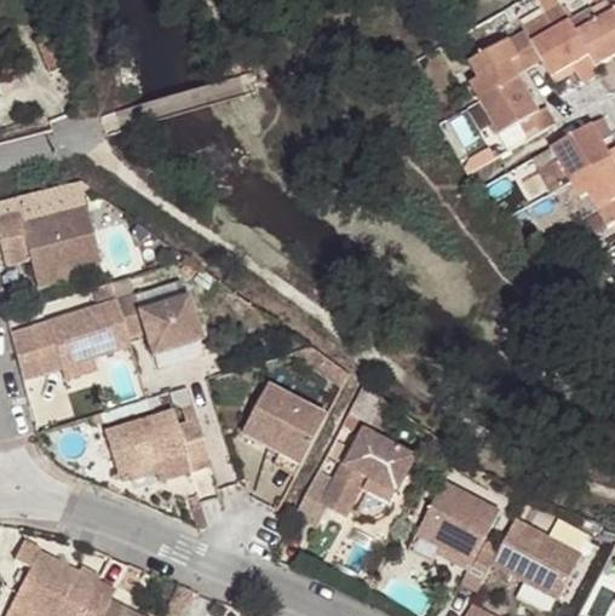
[(614,21),(605,5),(569,27),(596,73),(614,61),(614,21)]
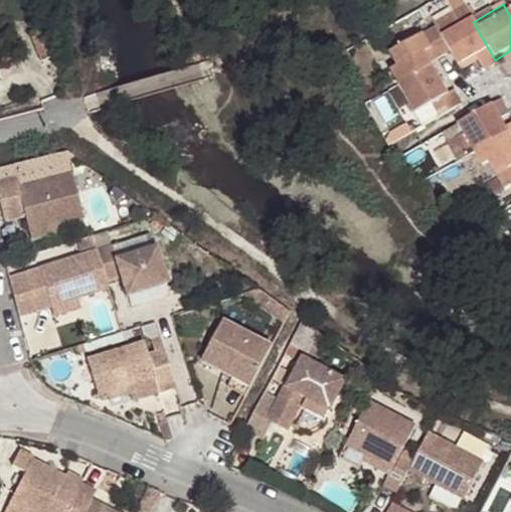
[(465,9),(433,27),(449,53),(457,67),(474,58),(482,72),(496,63),(495,60),(473,22),(465,9)]
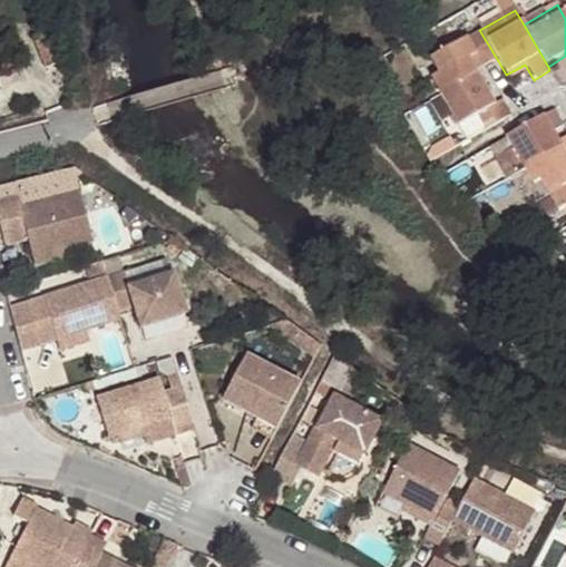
[(475,56),(482,68),(497,59),(479,30),(428,60),(438,77),(430,81),(440,97),(477,75),(468,61),(475,56)]
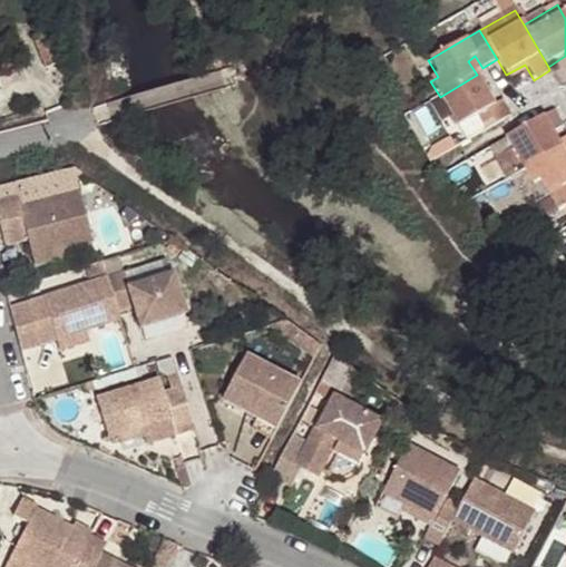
[(477,75),(440,97),(459,128),(474,119),(482,134),(513,116),(503,103),(496,105),(477,75)]
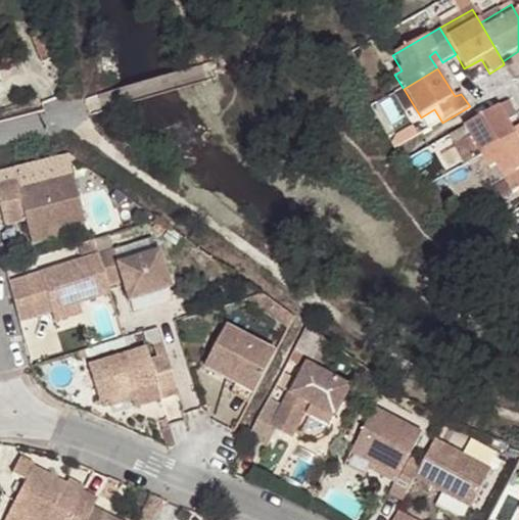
[(507,101),(466,126),(471,136),(456,146),(465,164),(483,154),(508,141),(501,123),(516,115),(507,101)]
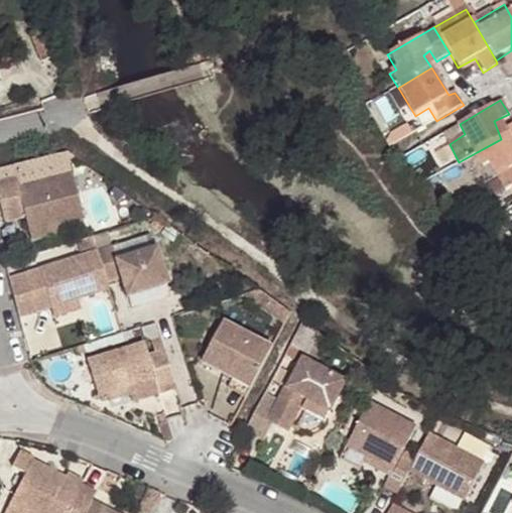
[(491,162),(499,175),(511,167),(511,124),(504,129),(507,135),(501,139),(477,152),(485,165),(491,162)]
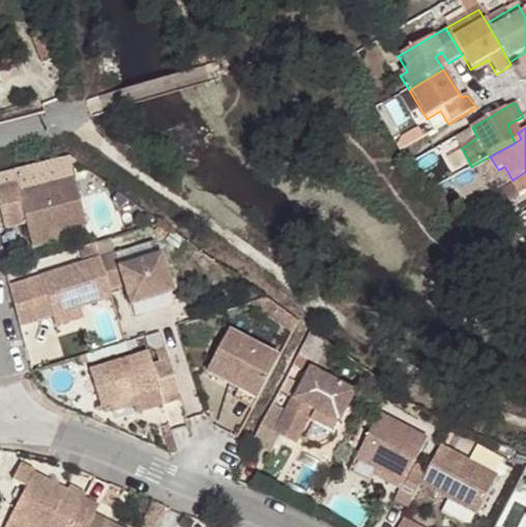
[(525,172),(513,180),(521,196),(525,194),(525,172)]
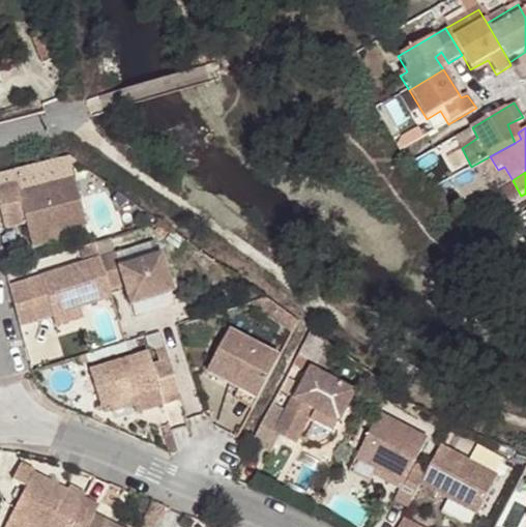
[(31,234),(59,228),(87,221),(75,174),(20,187),(17,177),(0,181),(0,205),(4,221),(28,215),(31,234)]
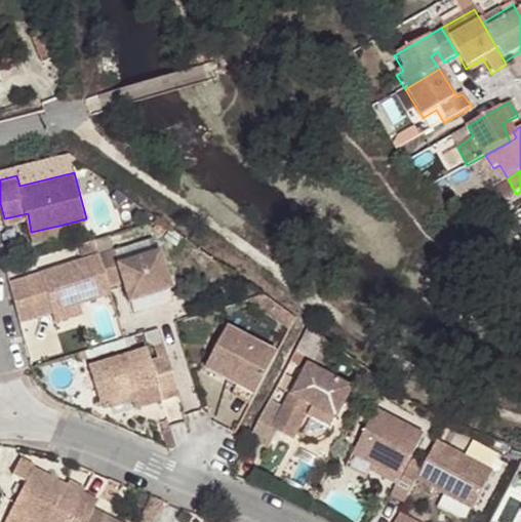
[(59,232),(58,226),(31,232),(33,239),(59,232)]
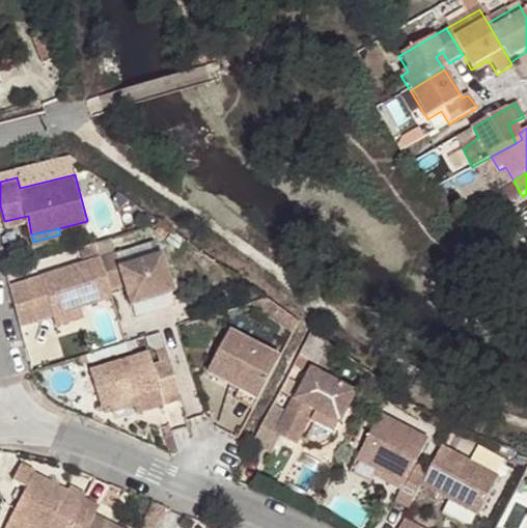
[(122,258),(160,246),(156,235),(119,247),(122,258)]
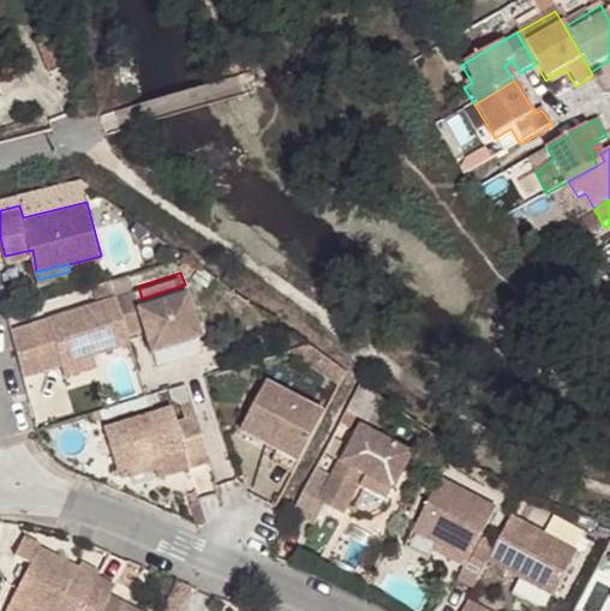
[(132,289),(114,295),(126,334),(143,329),(148,345),(166,339),(168,346),(199,336),(186,291),(138,305),(132,289)]
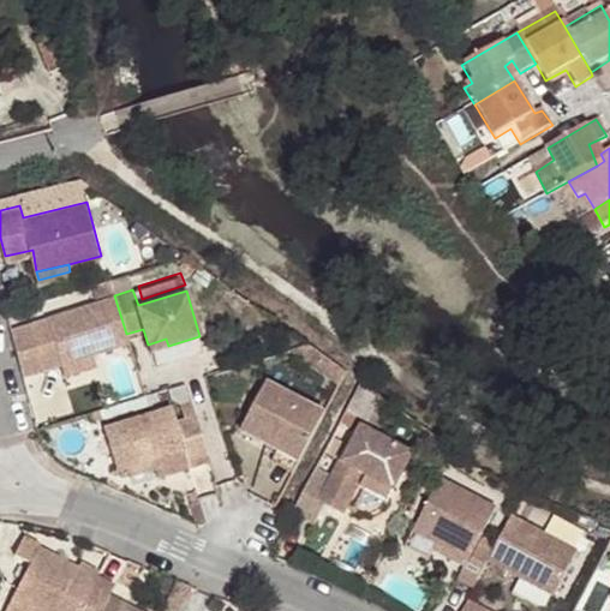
[(126,334),(114,295),(24,323),(40,369),(60,363),(91,353),(129,342),(126,334)]
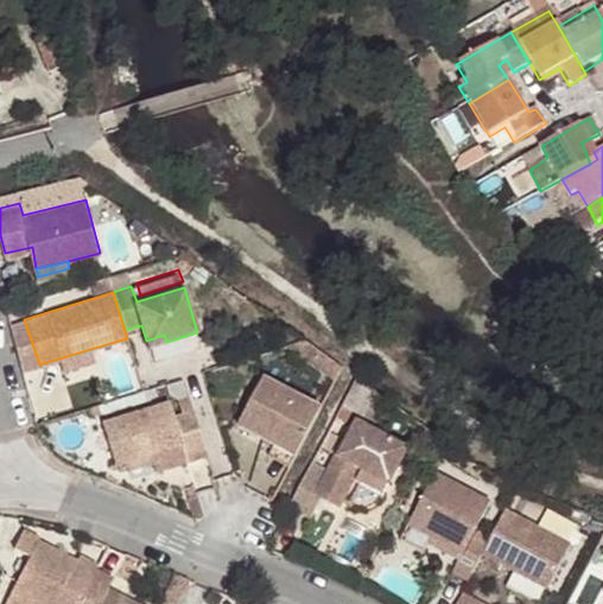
[(148,348),(166,342),(164,335),(146,341),(148,348)]
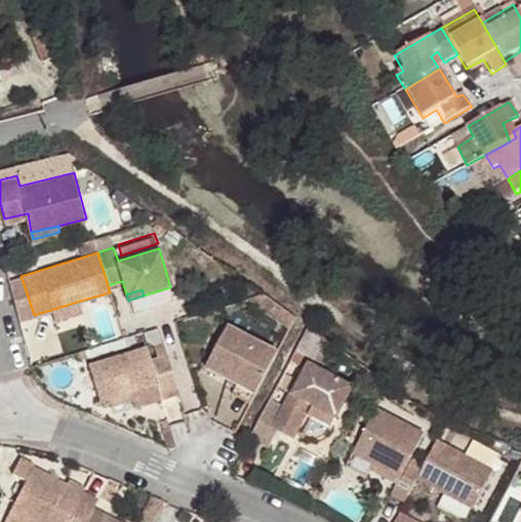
[(81,311),(78,302),(51,310),(55,320),(81,311)]
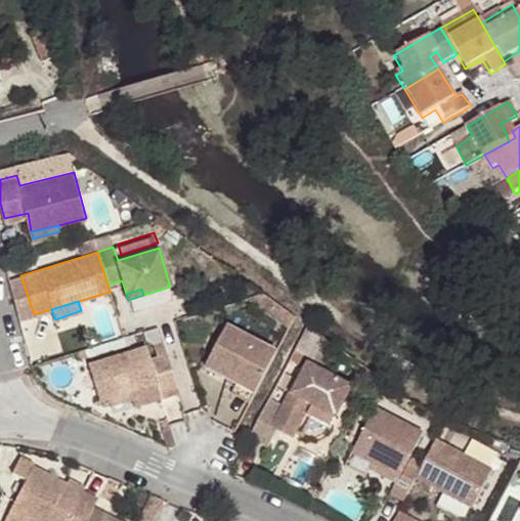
[(278,317),(261,305),(258,309),(276,320),(278,317)]
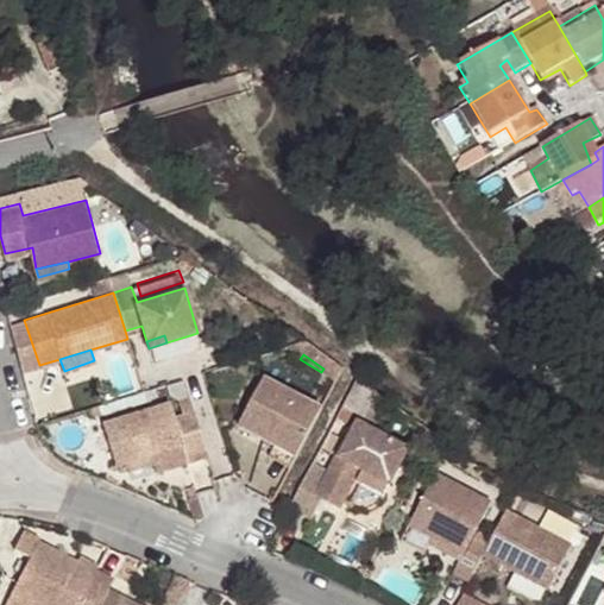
[(323,369),(337,377),(344,364),(332,355),(323,369)]
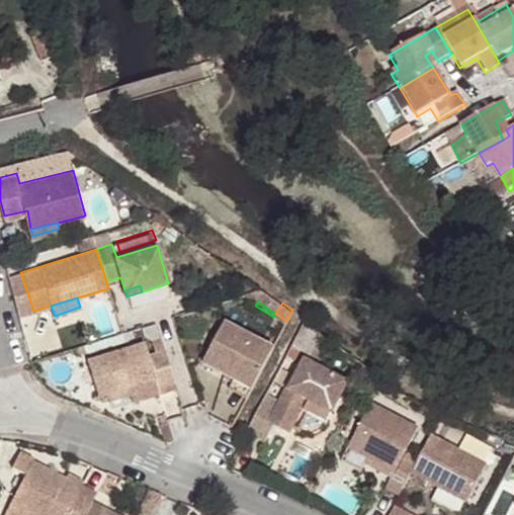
[(275,314),(273,317),(285,325),(286,321),(275,314)]
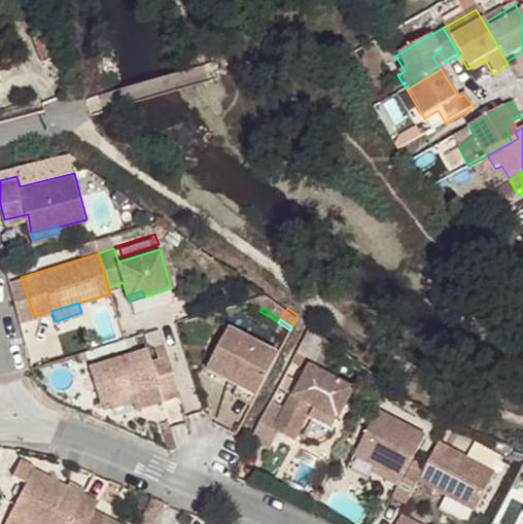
[(327,337),(310,324),(297,349),(315,358),(327,337)]
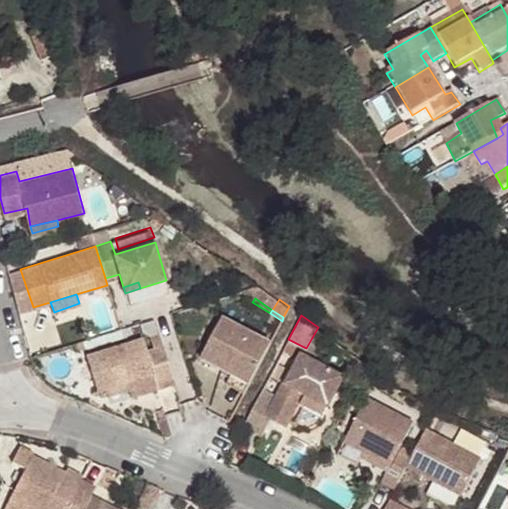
[(249,383),(270,343),(222,317),(200,357),(231,373),(249,383)]
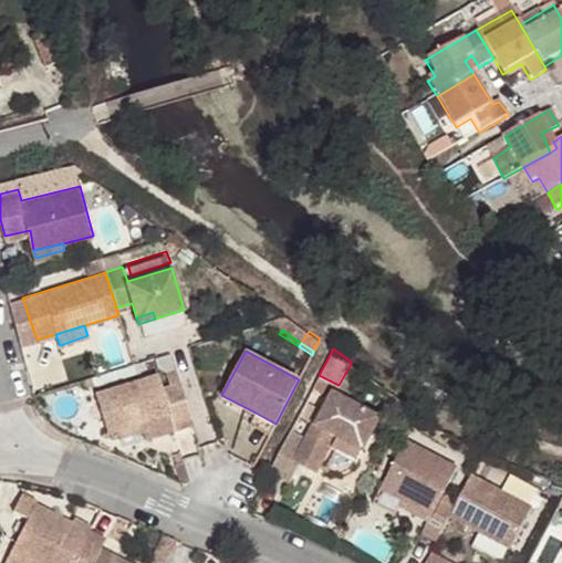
[(190,418),(179,382),(160,386),(156,373),(93,393),(106,434),(115,430),(141,423),(143,429),(146,439),(173,431),(170,424),(190,418)]
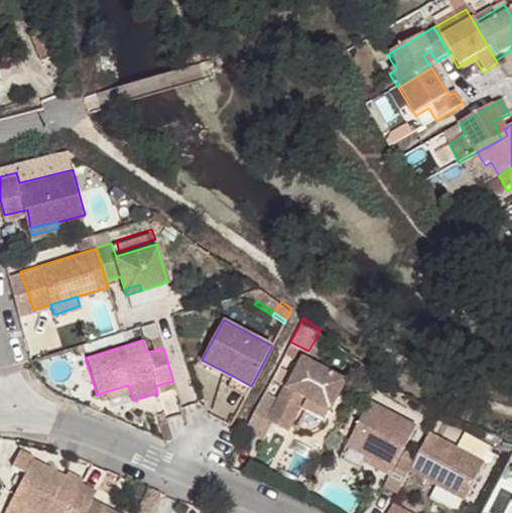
[(324,418),(340,388),(295,366),(281,394),(277,393),(274,400),(259,428),(266,431),(281,439),(298,405),(324,418)]
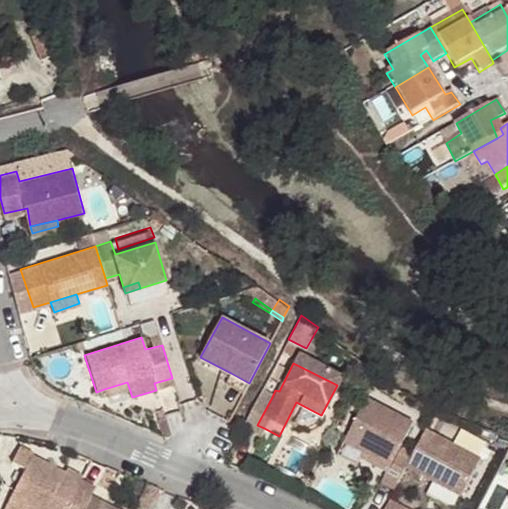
[(226,383),(244,393),(249,383),(231,373),(226,383)]
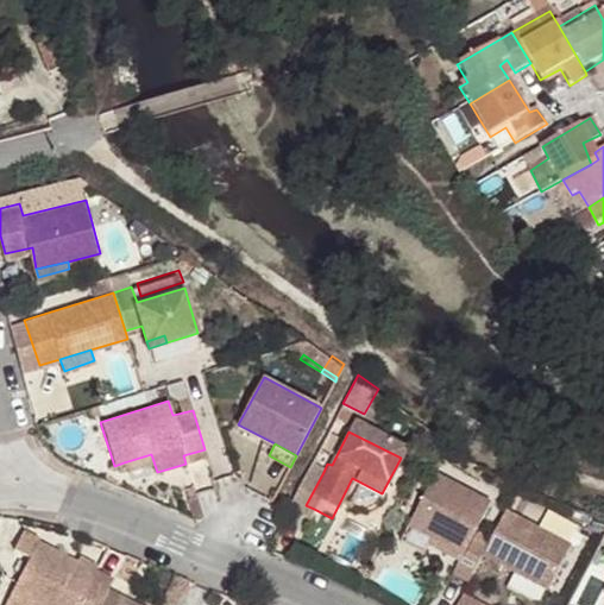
[(126,470),(153,461),(151,454),(124,462),(126,470)]
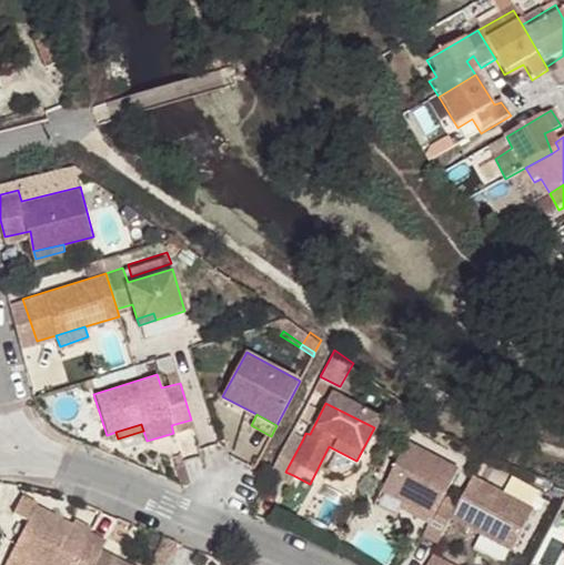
[(302,441),(289,434),(268,473),(289,485),(293,475),(285,472),(302,441)]
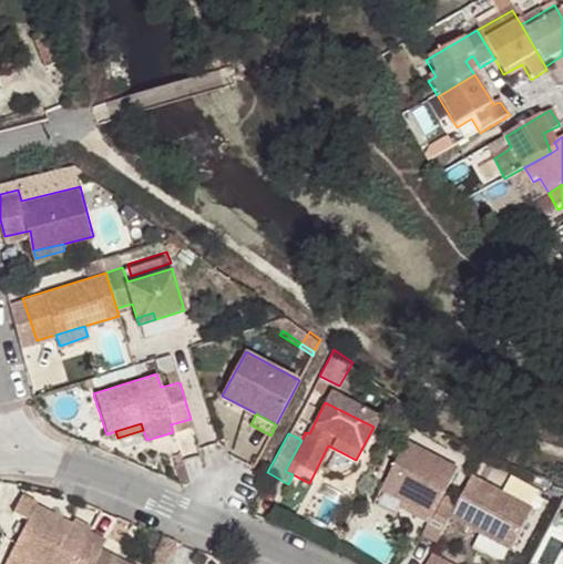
[(423,527),(439,535),(449,516),(454,505),(439,498),(454,469),(403,442),(378,491),(398,501),(429,518),(426,523),(423,527)]
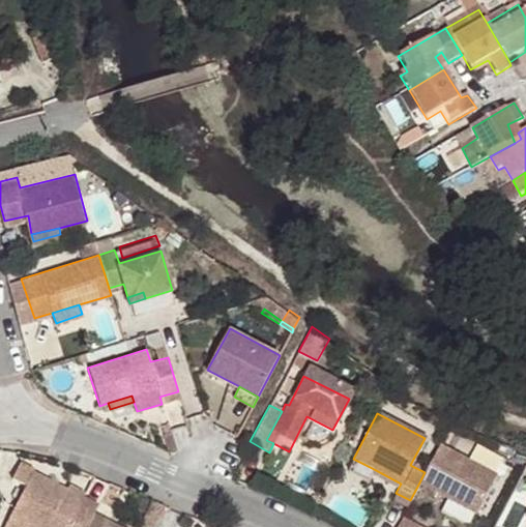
[(497,473),(439,443),(425,472),(419,482),(477,511),(497,473)]
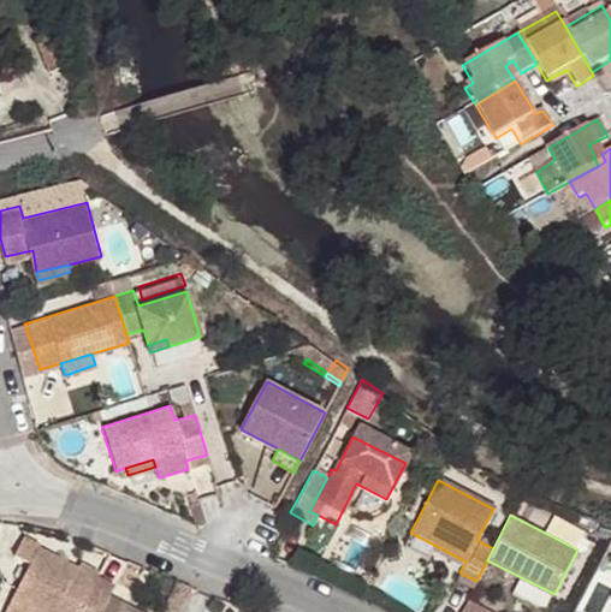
[(466,562),(432,544),(428,551),(462,568),(466,562)]
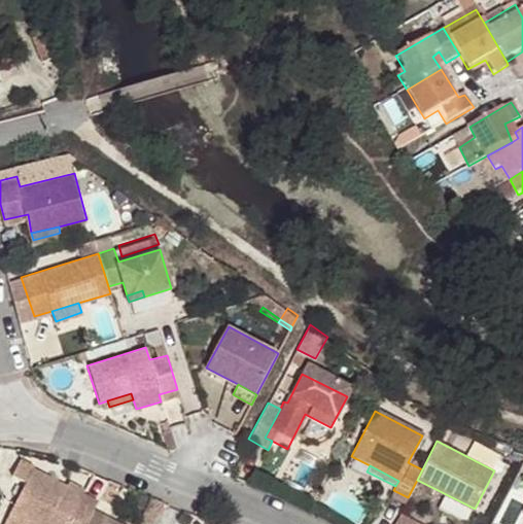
[(65,523),(81,492),(83,488),(69,480),(66,485),(33,466),(9,513),(30,523),(65,523)]
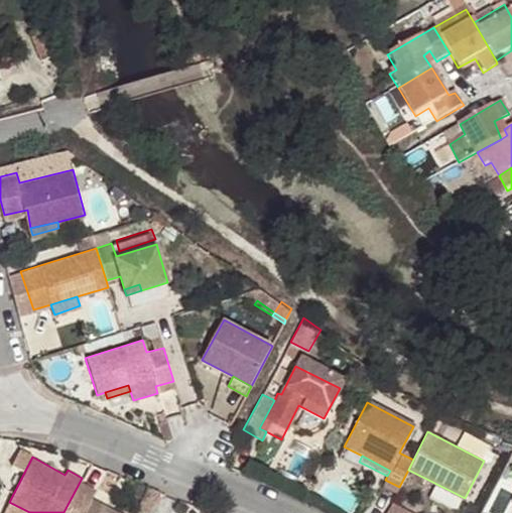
[(64,512),(115,512),(110,510),(108,512),(102,512),(101,512),(104,507),(91,500),(96,490),(80,482),(64,512)]
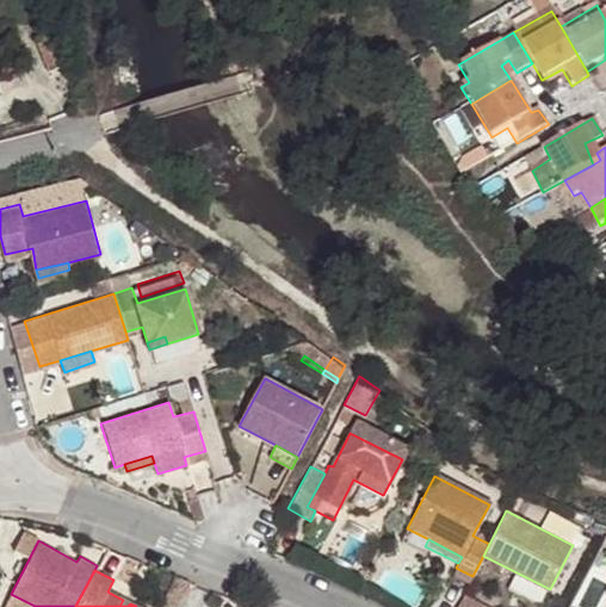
[(190,581),(174,575),(165,596),(169,599),(179,604),(190,581)]
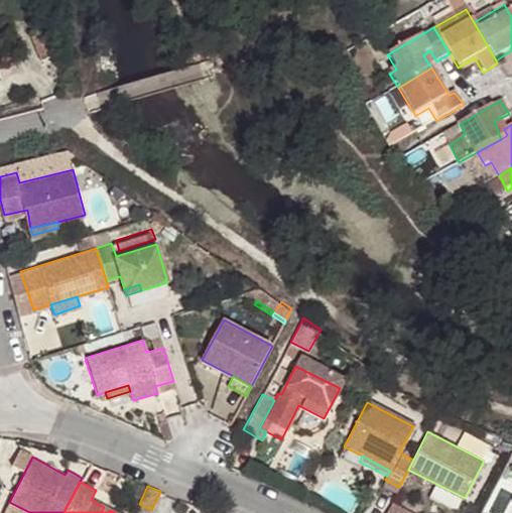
[(395,498),(388,512),(423,512),(425,511),(395,498)]
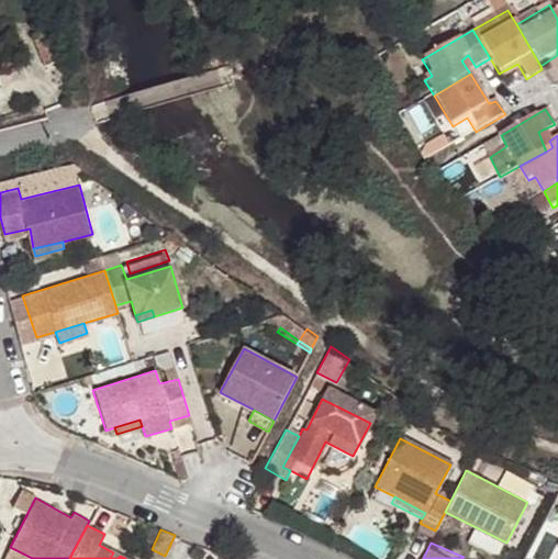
[(32,558),(10,547),(2,558),(32,558)]
